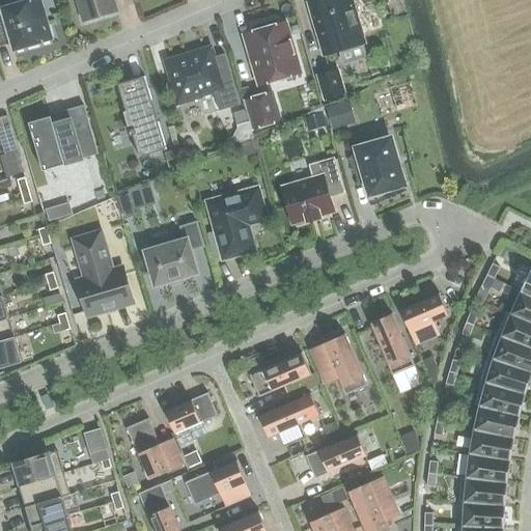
[(9,0),(0,0),(0,28),(6,27),(12,51),(51,39),(46,23),(38,0),(31,0),(29,1),(11,6),(9,0)]
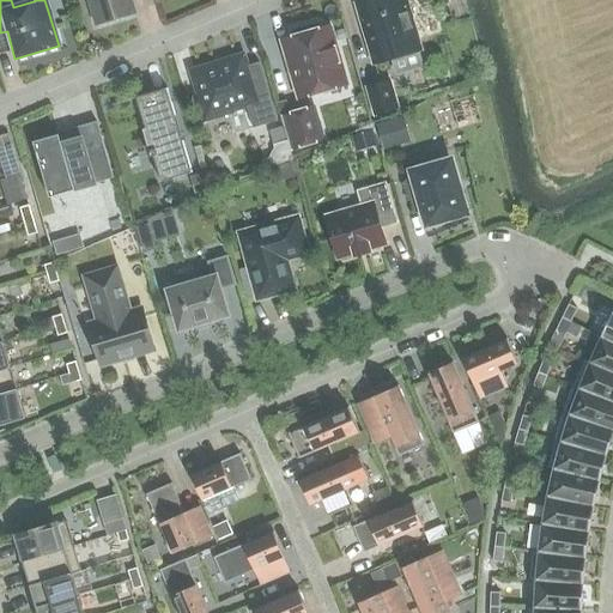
[(87,0),(96,25),(134,13),(129,0),(87,0)]
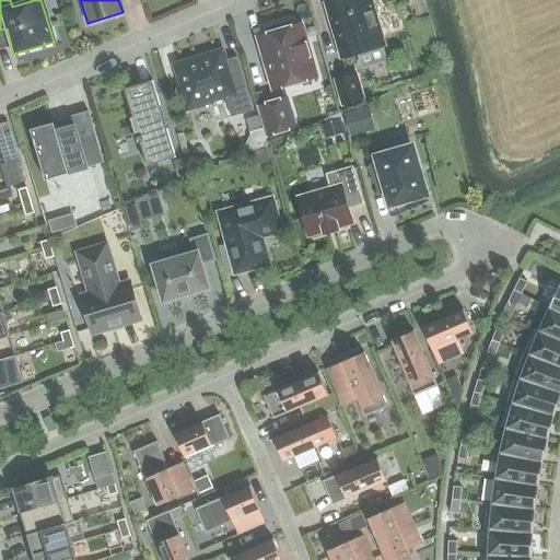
[(334,0),(325,2),(334,31),(335,31),(337,37),(335,37),(341,59),(383,47),(369,0),(334,0)]
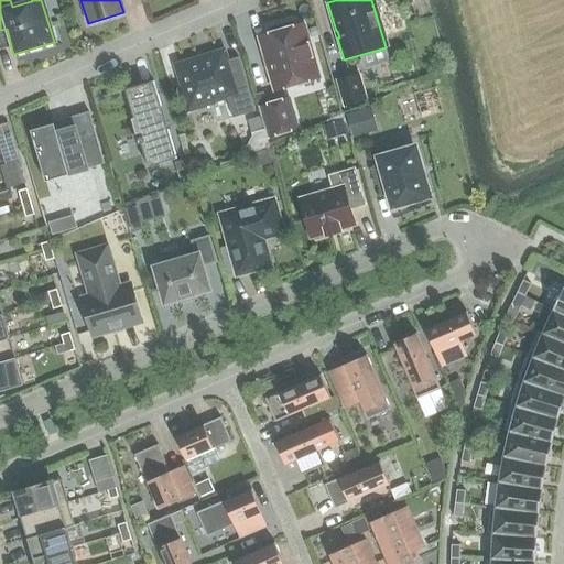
[(301,46),(295,26),(294,24),(290,22),(268,29),(264,32),(266,35),(260,38),(268,65),(269,64),(272,73),(270,74),(275,90),(317,78),(307,44),(301,46)]
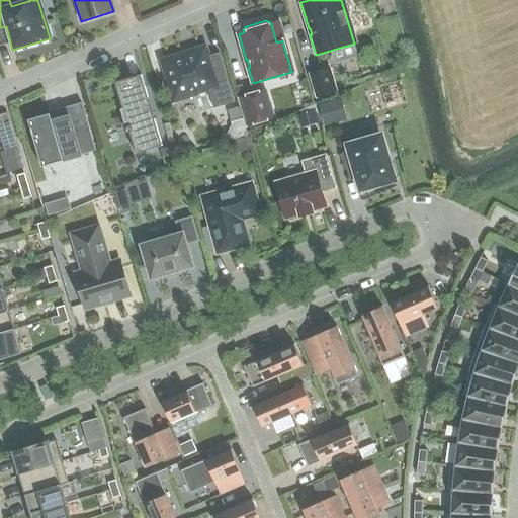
[(194,91),(206,88),(213,108),(234,102),(219,53),(205,57),(203,50),(194,53),(194,54),(185,57),(185,55),(163,62),(169,82),(168,82),(173,99),(194,93),(194,91)]
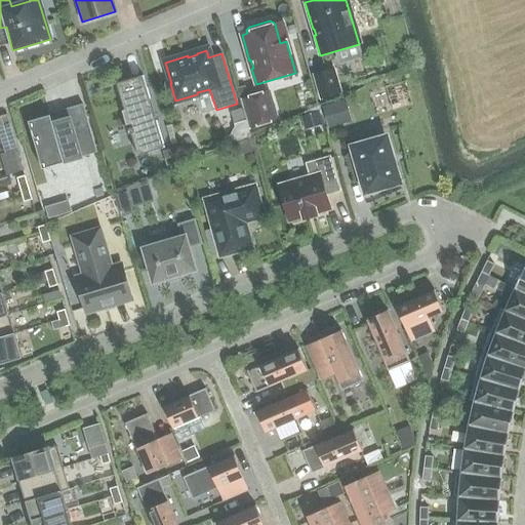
[(340,94),(333,69),(312,76),(319,101),(340,94)]
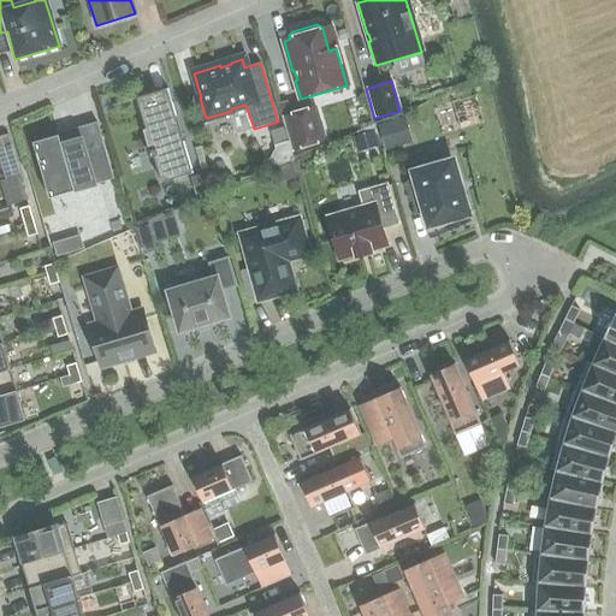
[(152,150),(148,152),(150,158),(153,158),(160,183),(193,173),(167,89),(112,106),(112,107),(137,99),(152,150)]
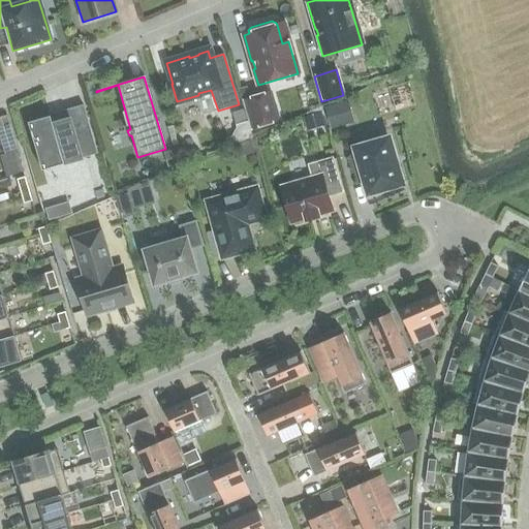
[(278,122),(270,94),(244,101),(246,110),(249,121),(251,129),(278,122)]
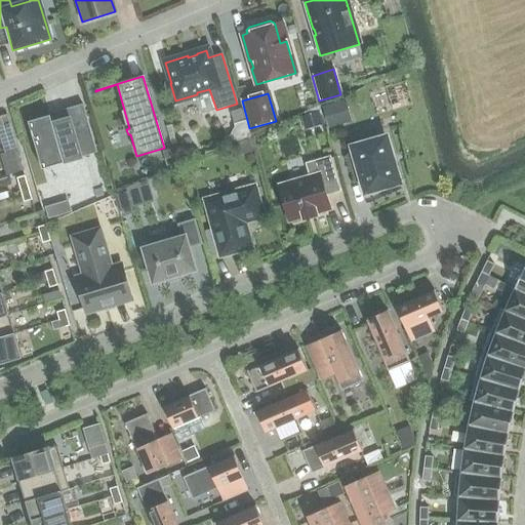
[(327,123),(351,116),(346,101),(322,108),(327,123)]
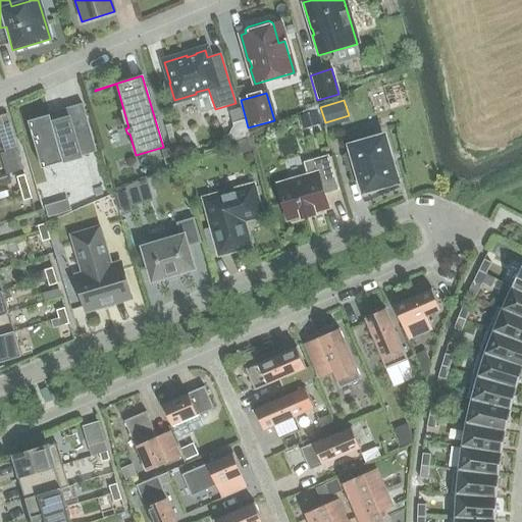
[(246,119),(243,108),(228,111),(232,122),(246,119)]
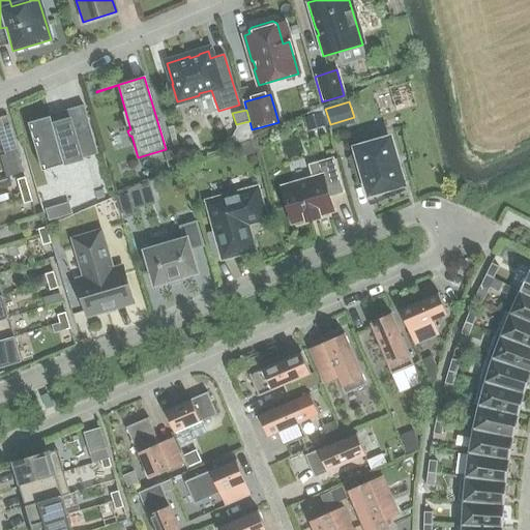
[(72,127),(70,119),(52,124),(50,117),(28,123),(41,169),(62,163),(62,165),(82,159),(81,157),(97,152),(88,123),(72,127)]
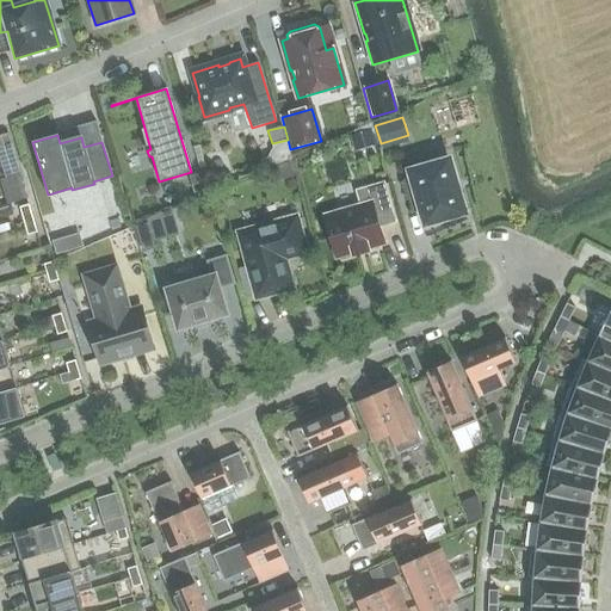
[(0,162),(5,178),(19,174),(14,159),(0,162)]
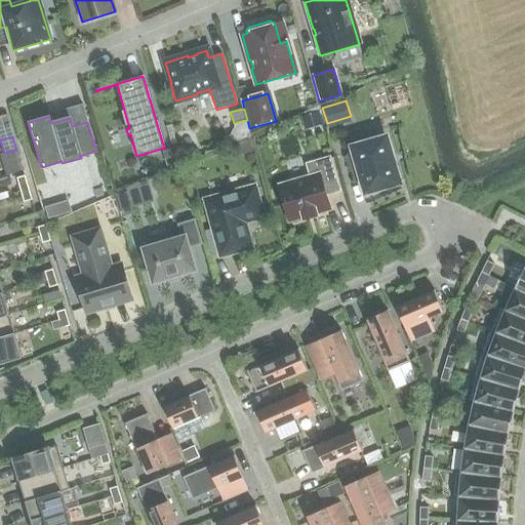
[(354,153),(346,156),(354,184),(362,180),(365,193),(367,192),(368,195),(380,191),(379,189),(399,183),(386,137),(381,138),(380,136),(367,140),(367,143),(352,148),(354,153)]
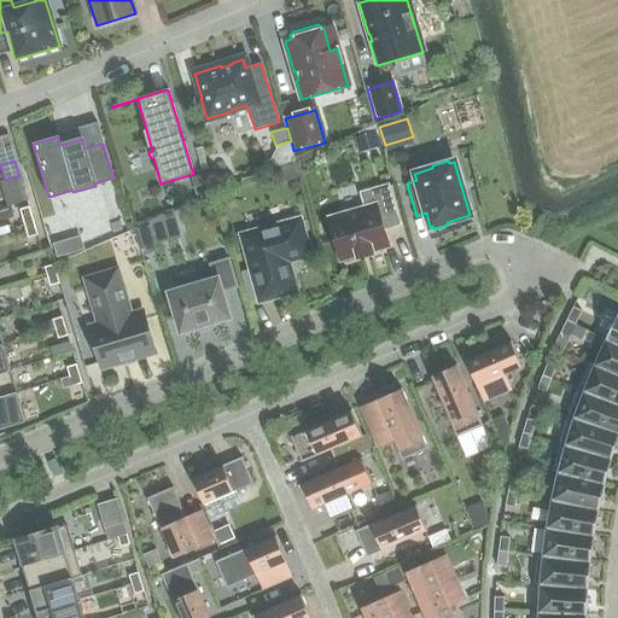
[(292,167),(274,172),(279,186),(297,180),(292,167)]
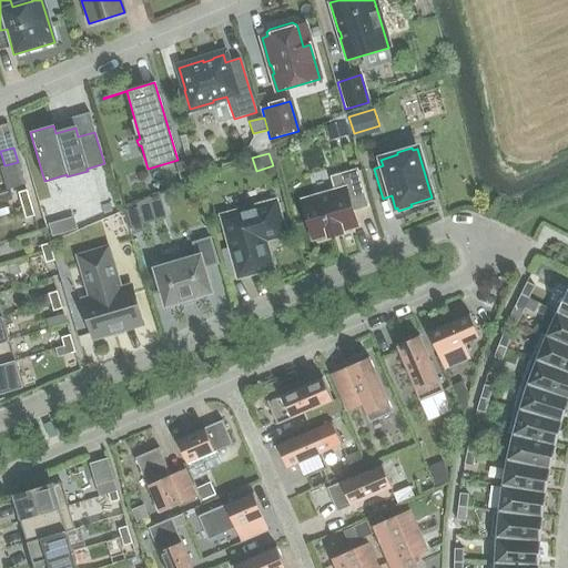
[(191,160),(175,163),(179,178),(194,173),(191,160)]
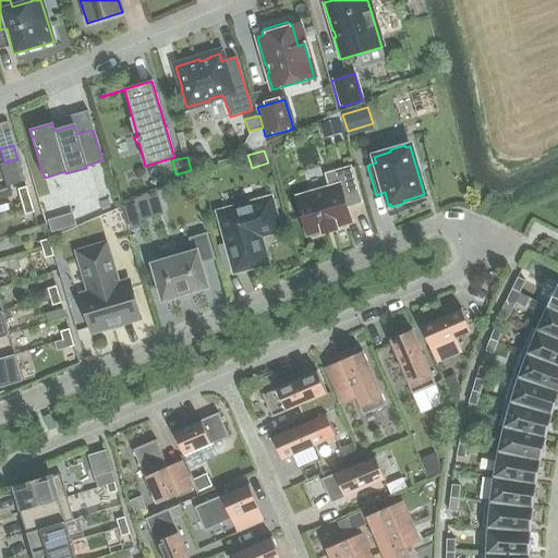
[(20,168),(17,159),(4,162),(1,164),(3,172),(20,168)]
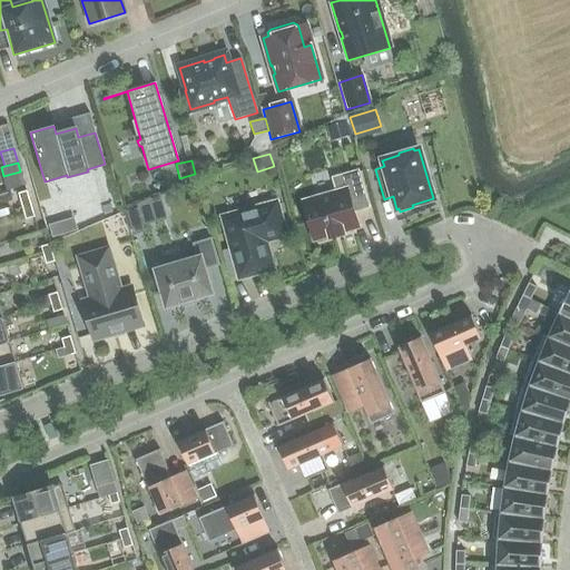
[(335,190),(302,200),(313,242),(328,237),(328,239),(332,238),(332,237),(341,234),(341,236),(344,235),(344,233),(359,228),(353,212),(369,207),(357,170),(332,178),(335,190)]
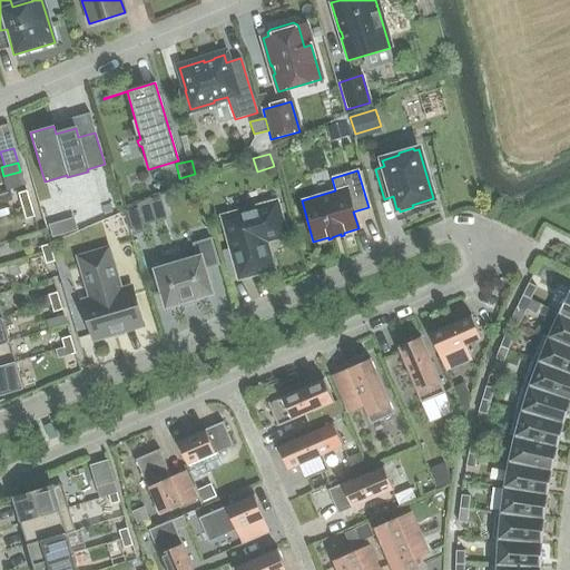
[(31,208),(27,192),(18,194),(22,212),(31,208)]
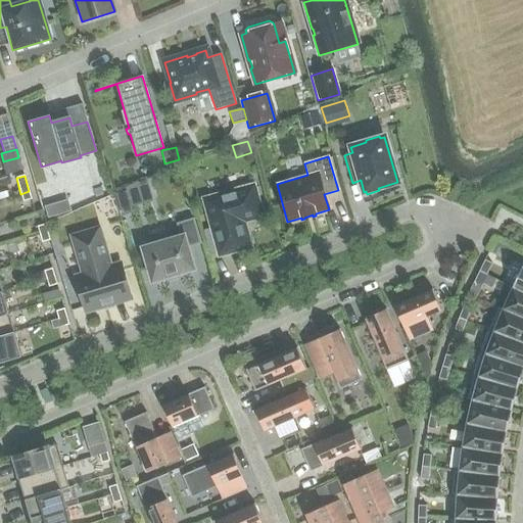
[(252,187),(204,199),(220,254),(248,247),(242,222),(260,216),(252,187)]
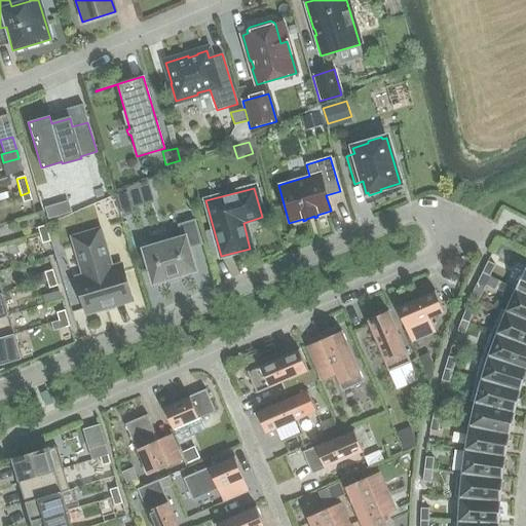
[(31,200),(29,192),(21,195),(24,203),(31,200)]
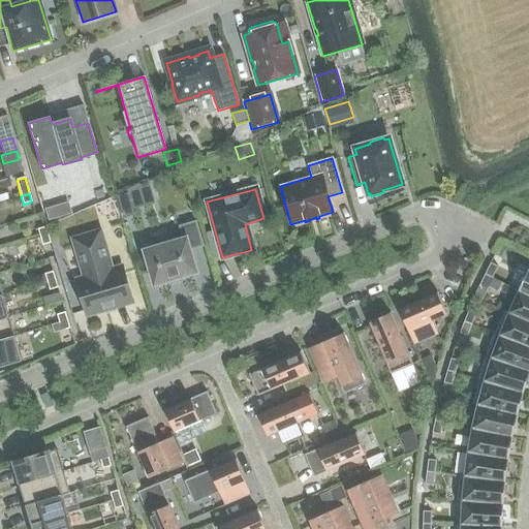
[(128,193),(117,196),(123,218),(134,215),(128,193)]
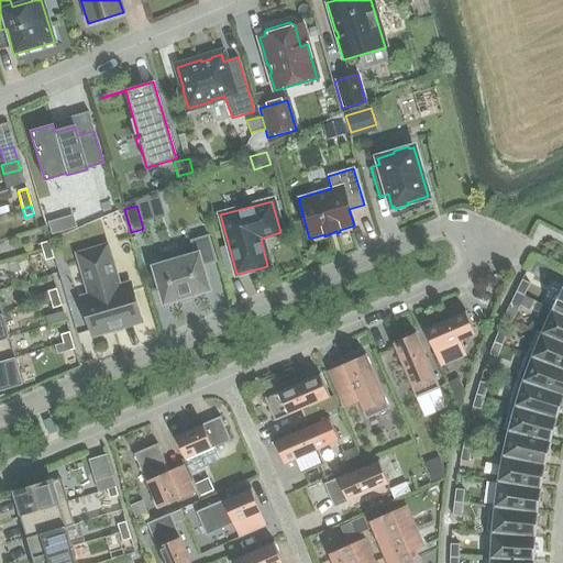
[(195,254),(152,266),(163,305),(210,290),(202,265),(214,262),(208,236),(190,241),(195,254)]
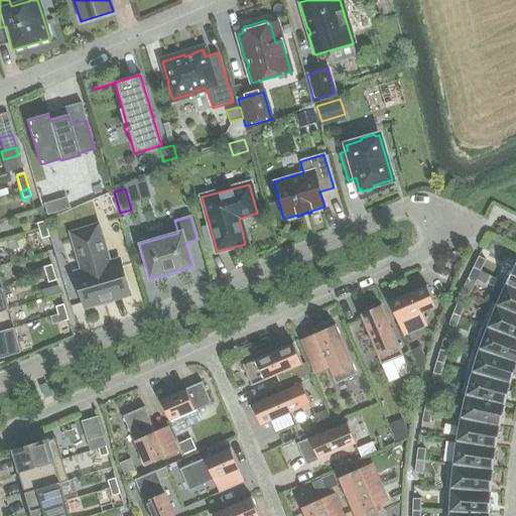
[(39,231),(46,229),(44,221),(36,224),(39,231)]
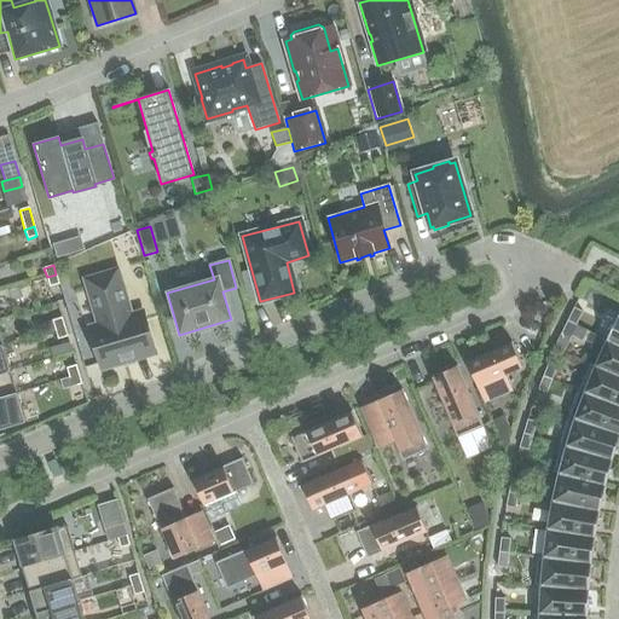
[(117,270),(84,279),(98,327),(88,329),(100,369),(155,352),(143,313),(128,317),(126,307),(128,306),(117,270)]
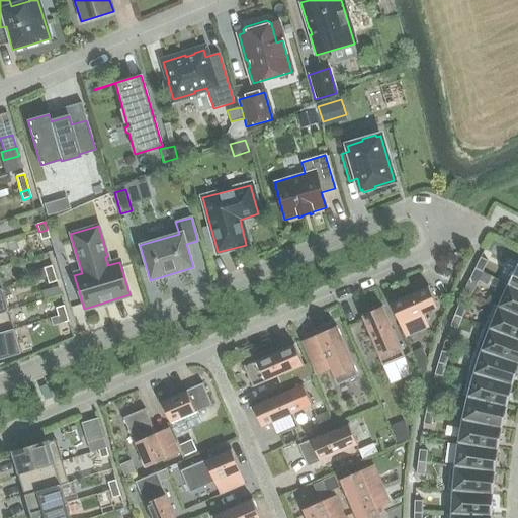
[(39,232),(41,240),(50,238),(47,230),(39,232)]
